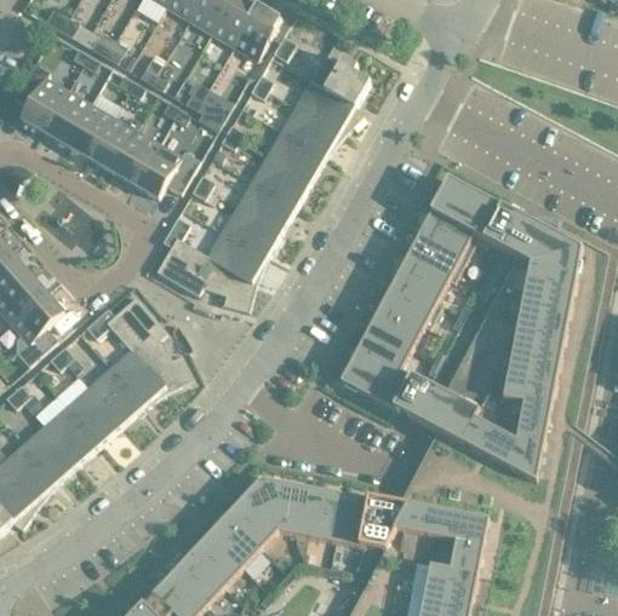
[(169,0),(165,7),(188,21),(199,0),(169,0)]
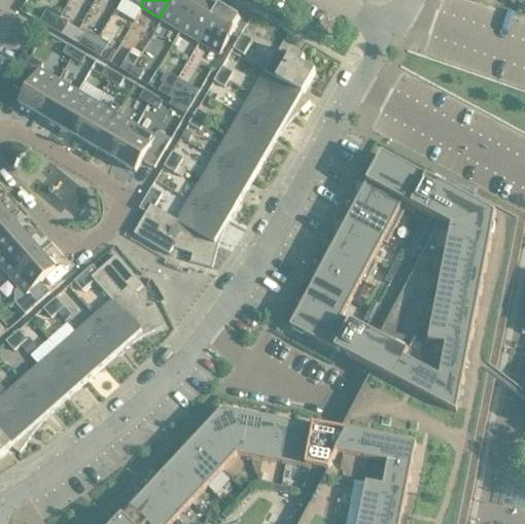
[(169,0),(160,18),(178,29),(195,0),(169,0)]
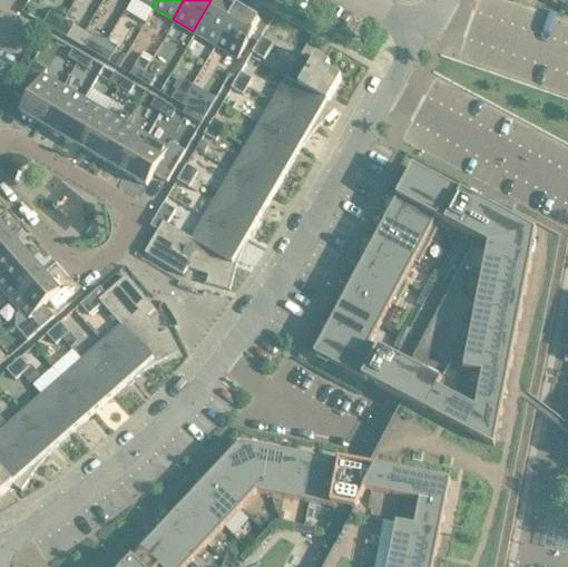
[(211,0),(193,31),(214,44),(236,6),(226,0),(211,0)]
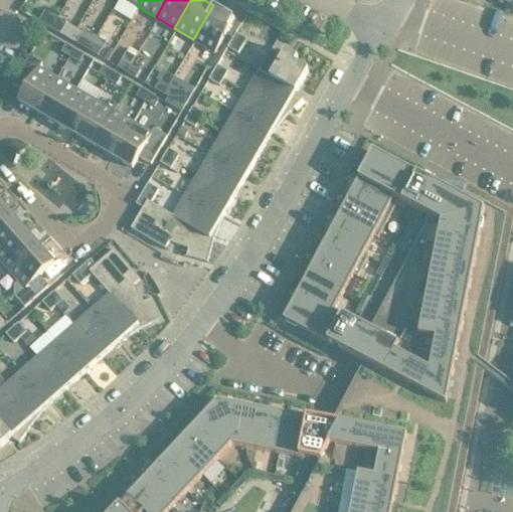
[(232,17),(213,5),(193,39),(212,51),(232,17)]
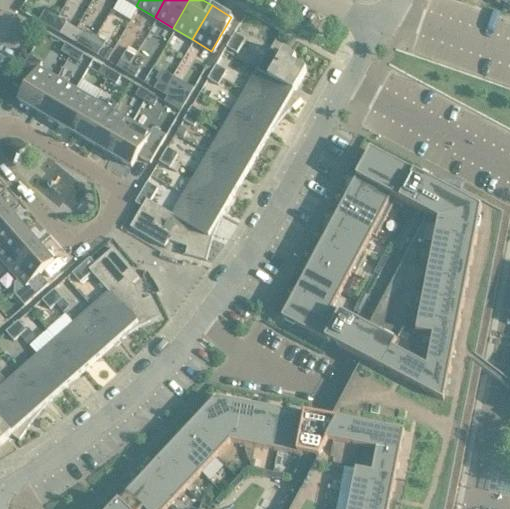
[(49,26),(55,15),(42,7),(36,18),(49,26)]
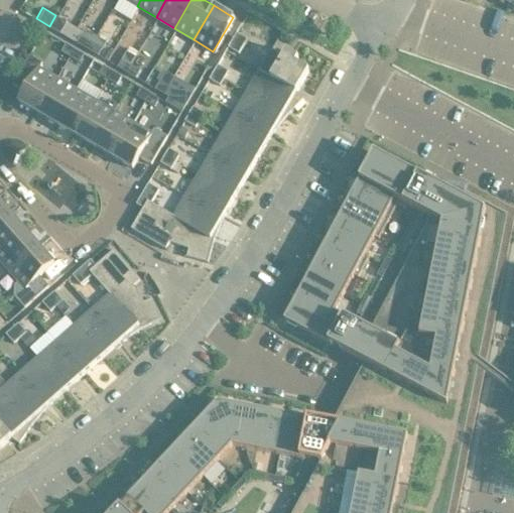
[(65,20),(55,15),(49,26),(58,31),(65,20)]
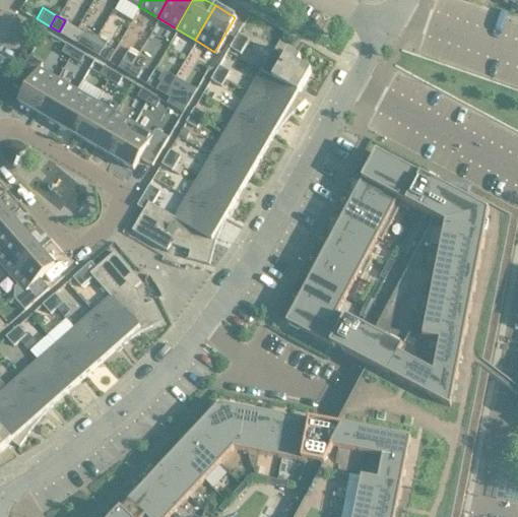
[(87,48),(95,35),(82,26),(74,41),(87,48)]
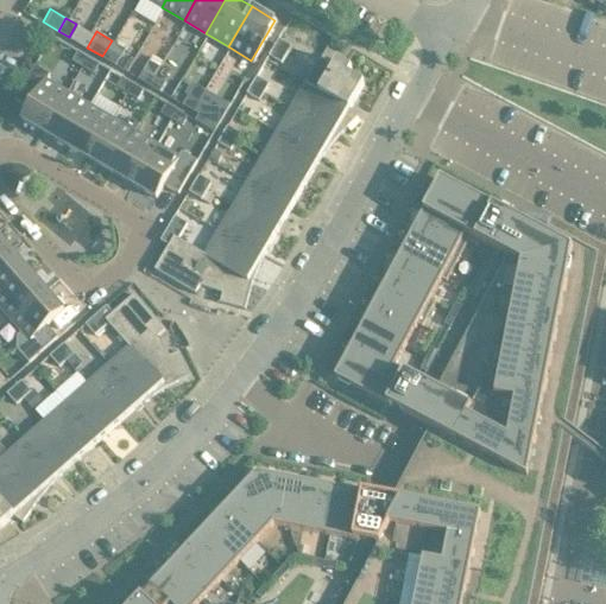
[(277,36),(266,52),(279,59),(289,43),(277,36)]
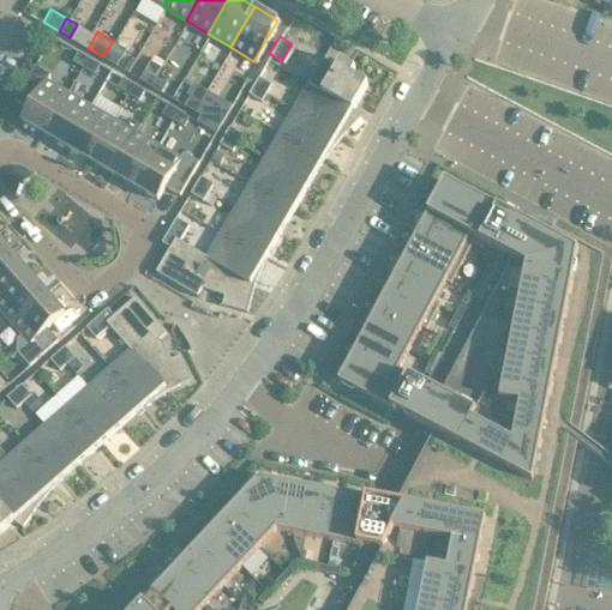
[(124,47),(113,41),(103,56),(114,62),(124,47)]
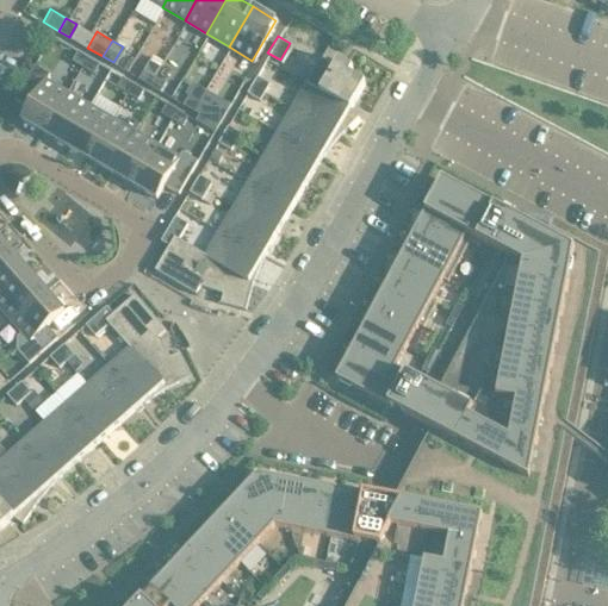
[(80,64),(86,55),(75,49),(69,58),(80,64)]
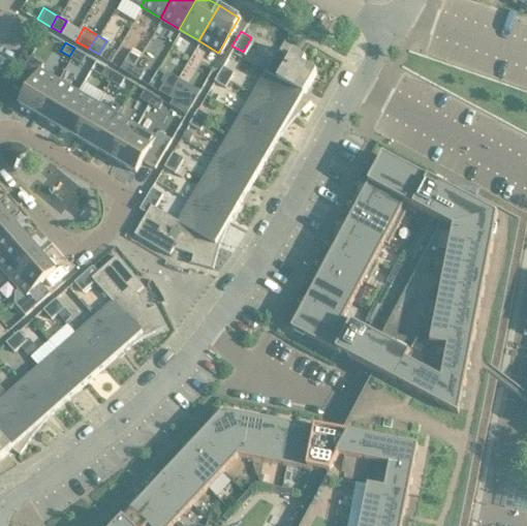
[(84,54),(74,48),(69,56),(79,62),(84,54)]
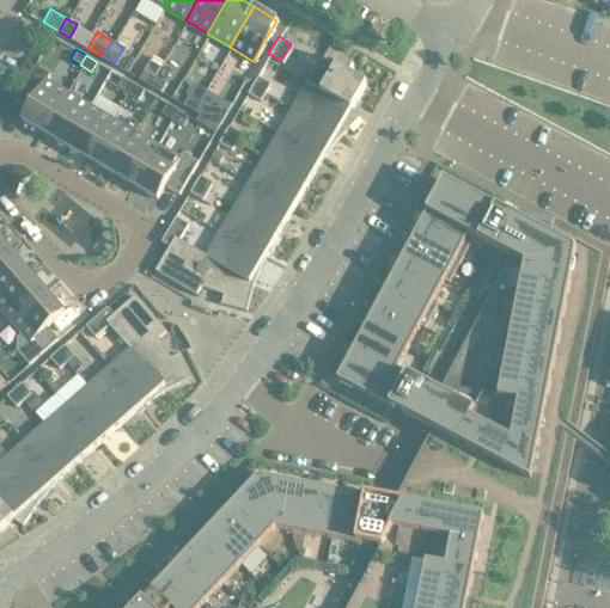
[(319,55),(305,80),(334,97),(348,72),(352,67),(337,59),(334,63),(319,55)]
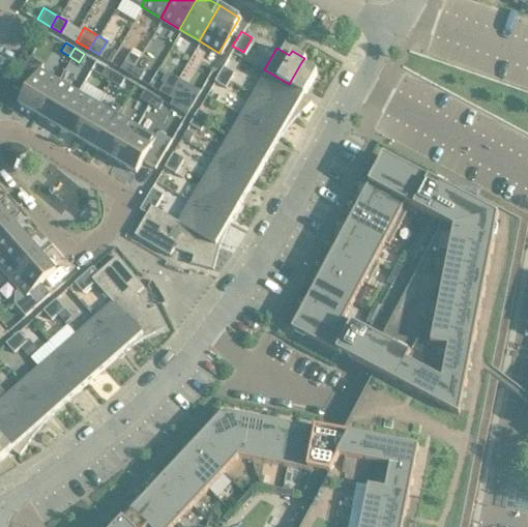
[(128,71),(133,63),(137,56),(127,50),(118,66),(128,71)]
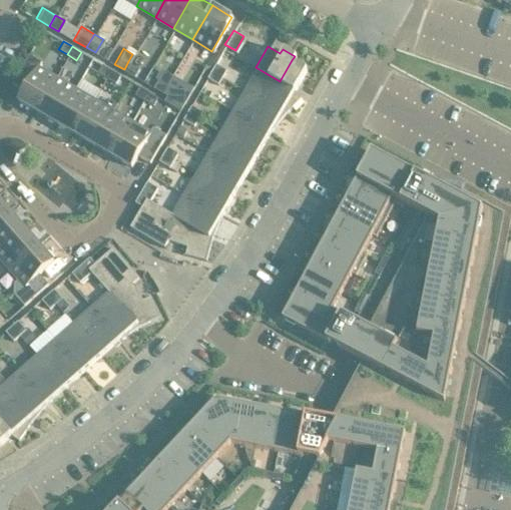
[(40,60),(27,53),(10,81),(22,88),(16,98),(35,109),(55,75),(37,65),(40,60)]
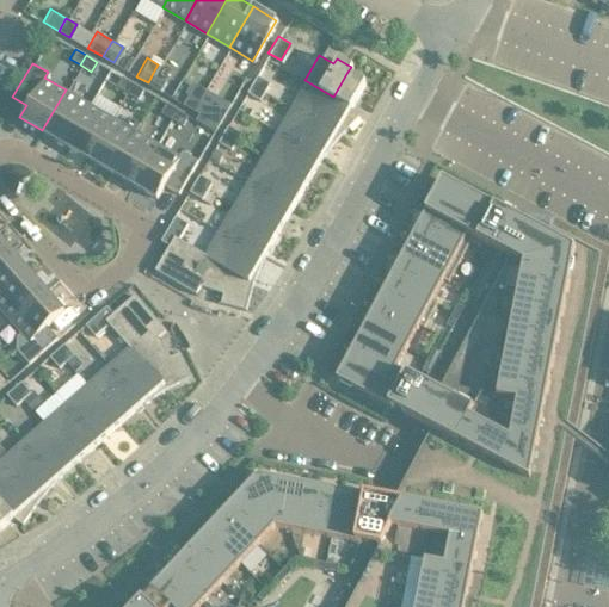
[(348,72),(333,97),(349,106),(364,81),(348,72)]
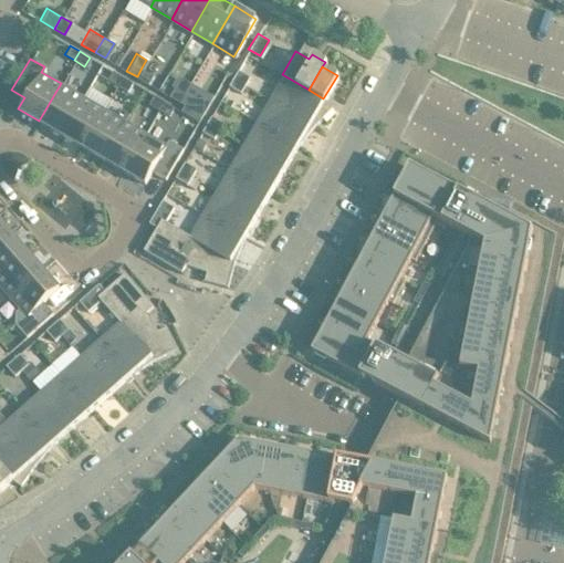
[(152,74),(142,68),(137,76),(147,83),(152,74)]
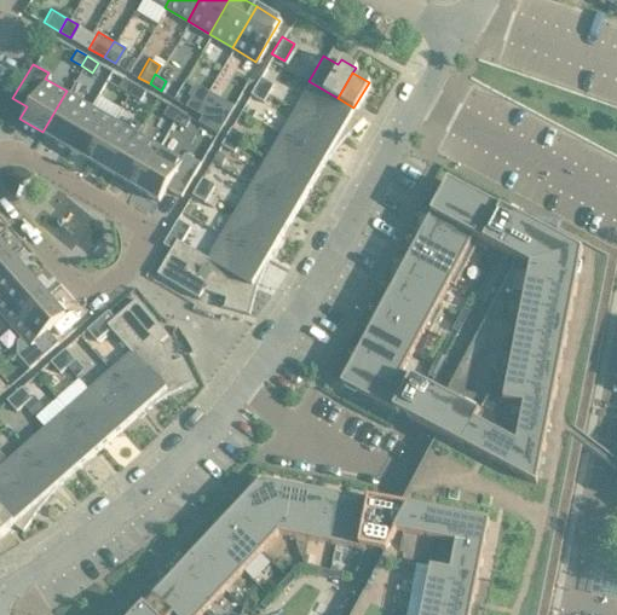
[(249,92),(261,99),(271,82),(259,75),(249,92)]
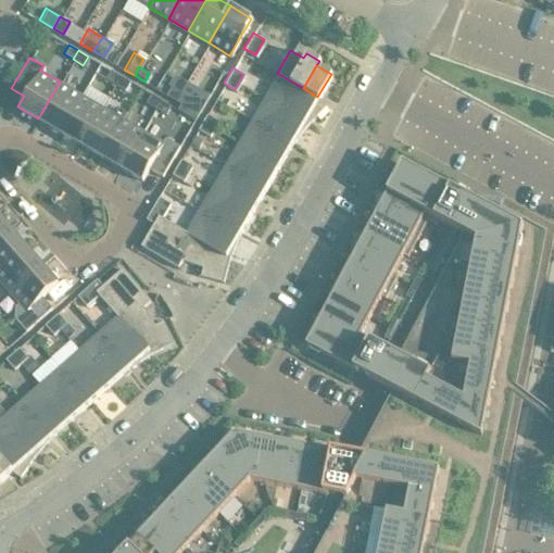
[(114,83),(118,74),(109,68),(104,77),(114,83)]
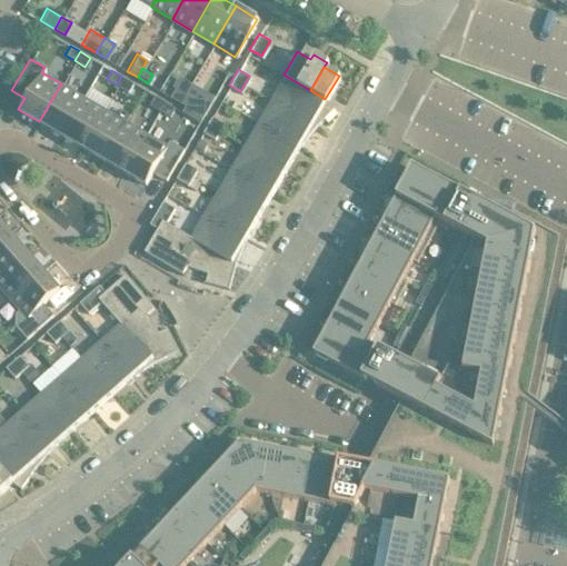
[(284,75),(270,98),(315,125),(321,117),(332,107),(325,99),(310,90),(284,75)]
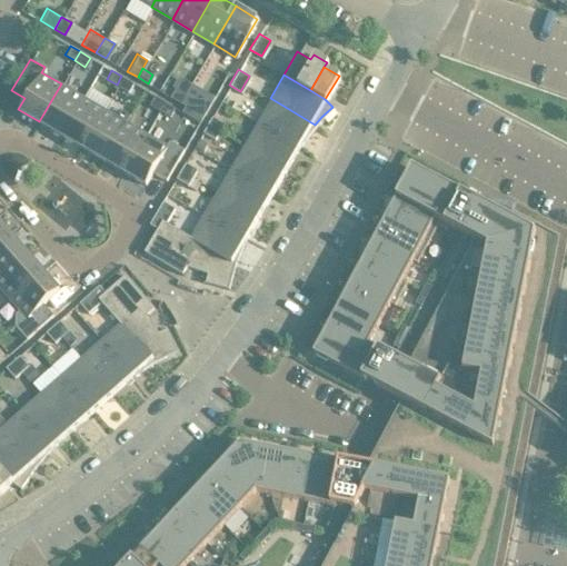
[(121,76),(117,85),(127,91),(132,82),(121,76)]
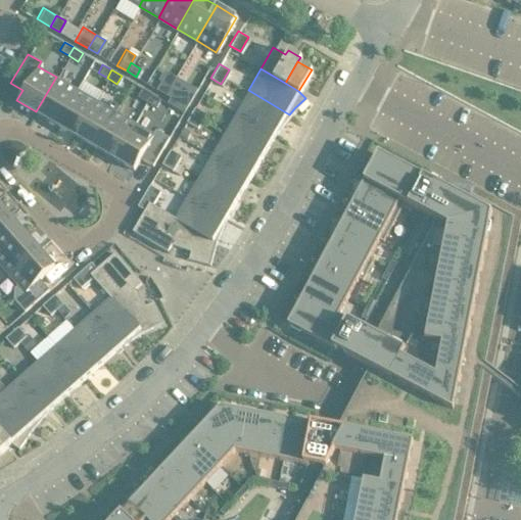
[(76,88),(56,77),(36,111),(55,123),(76,88)]
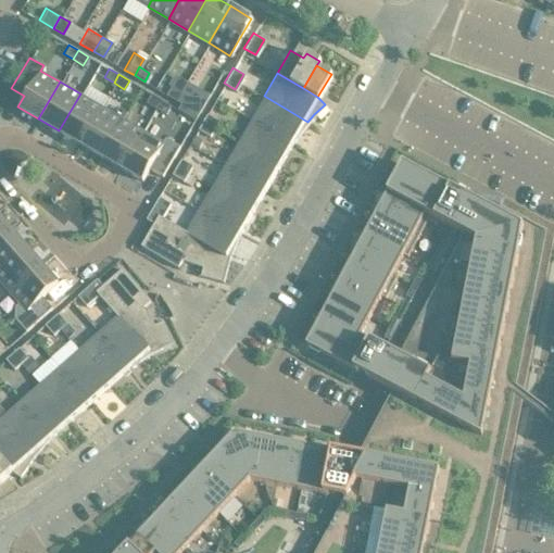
[(180,90),(179,90),(174,99),(185,105),(194,88),(185,82),(180,90)]
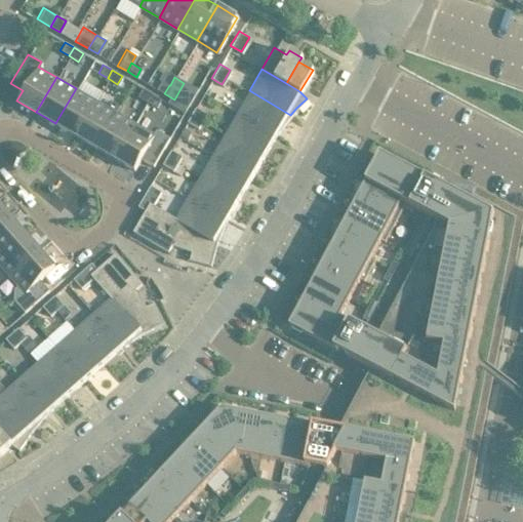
[(164,93),(169,85),(160,80),(155,88),(164,93)]
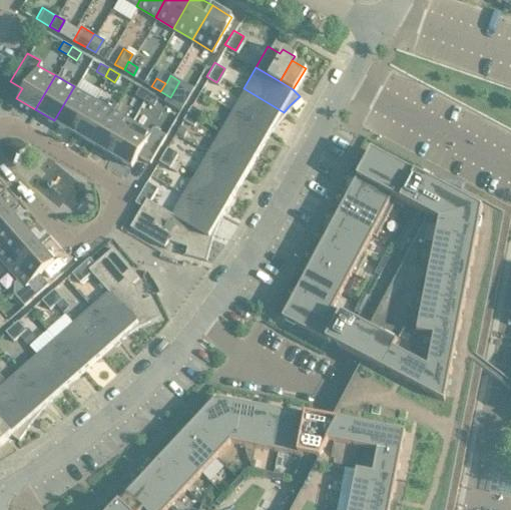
[(142,98),(146,90),(137,84),(133,93),(142,98)]
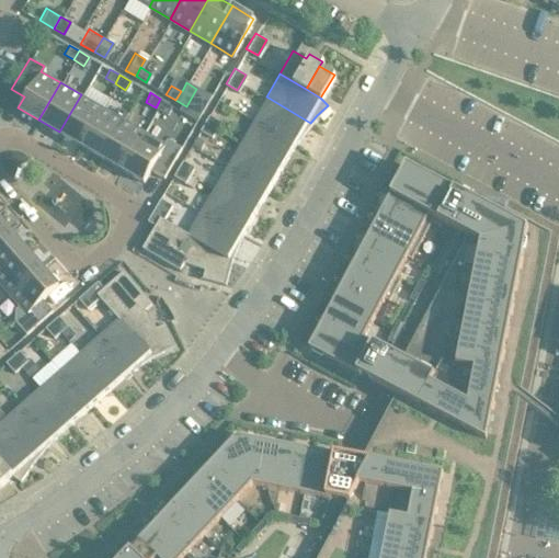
[(81,94),(59,132),(80,144),(102,106),(81,94)]
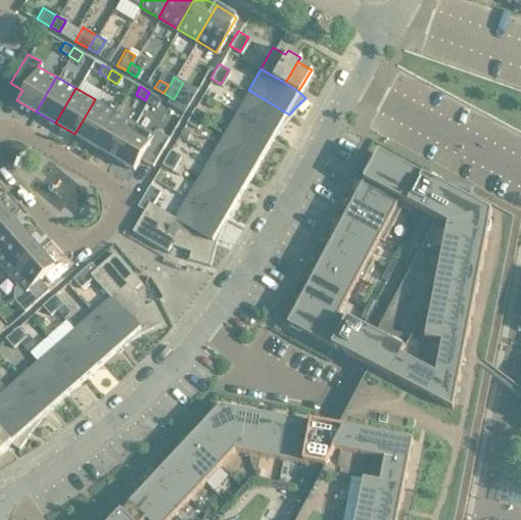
[(248,90),(236,111),(274,134),(280,126),(289,114),(248,90)]
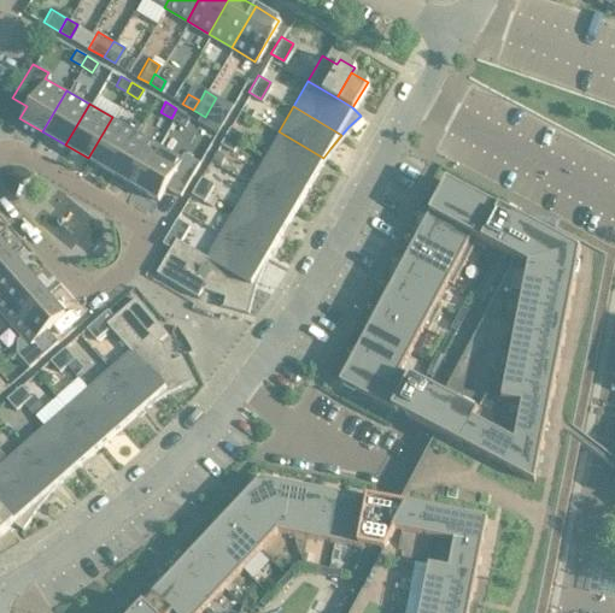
[(176,108),(171,118),(182,125),(188,115),(176,108)]
